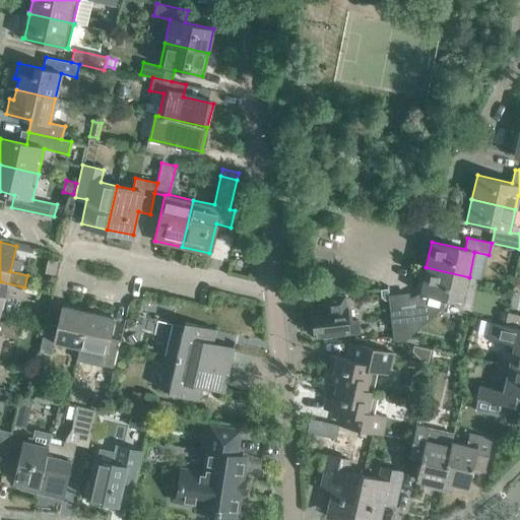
[(463,303),(469,277),(426,267),(418,297),(415,300),(409,299),(409,295),(388,298),(393,339),(403,341),(442,308),(444,299),(463,303)]
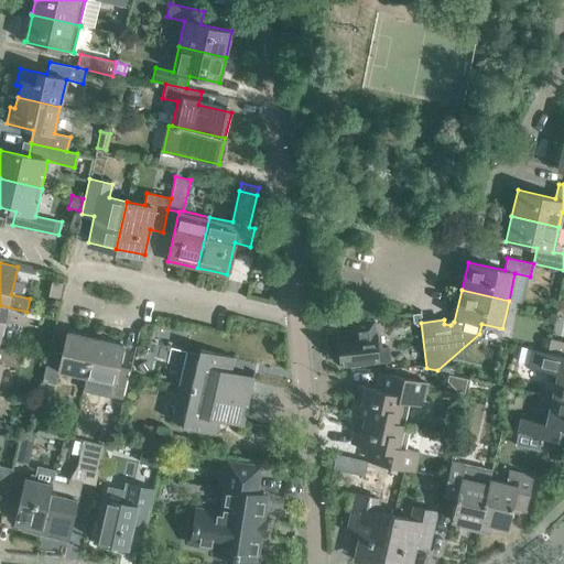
[(24,324),(26,312),(0,305),(0,343),(6,321),(24,324)]
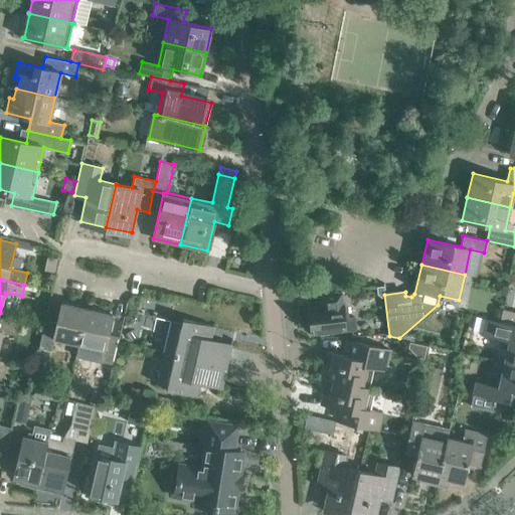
[(506,295),(512,296),(514,294),(514,286),(508,285),(506,295)]
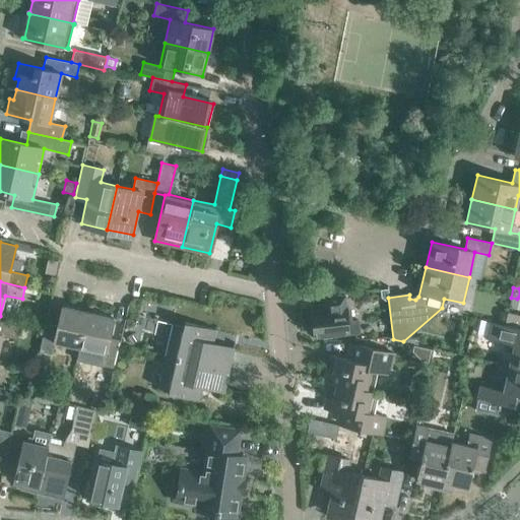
[(314,336),(359,332),(359,321),(347,322),(344,296),(322,298),(324,311),(312,312),(313,316),(310,318),(311,325),(313,327),(314,336)]
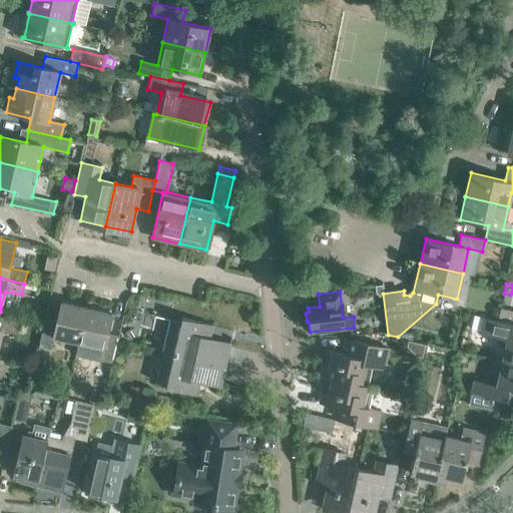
[(53,338),(78,343),(86,308),(61,302),(56,322),(45,319),(39,346),(50,349),(53,338)]
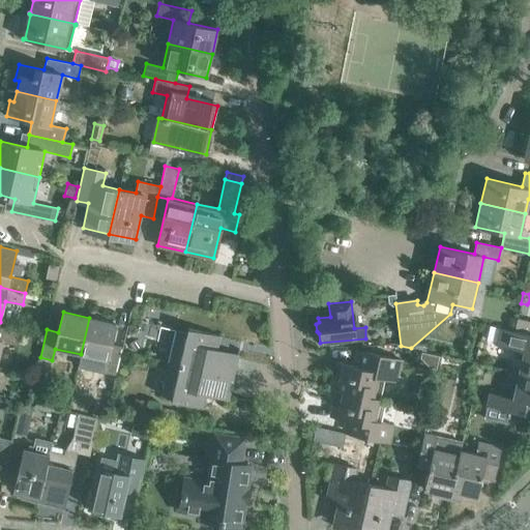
[(116,376),(121,352),(122,347),(111,345),(115,324),(89,318),(81,354),(78,365),(104,373),(116,376)]
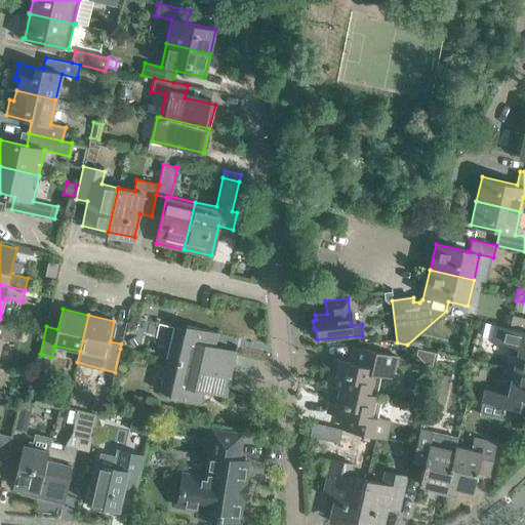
[(524,318),(512,315),(509,328),(524,331),(524,318)]
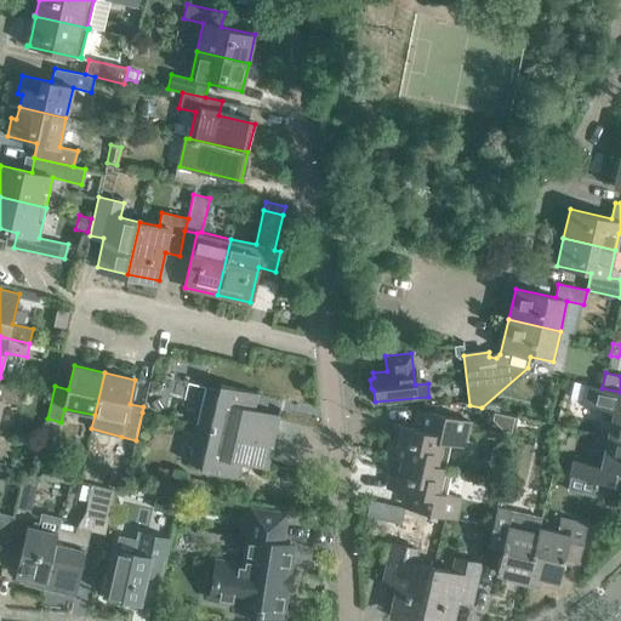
[(0,404),(1,400),(20,404),(22,389),(0,383),(0,404)]
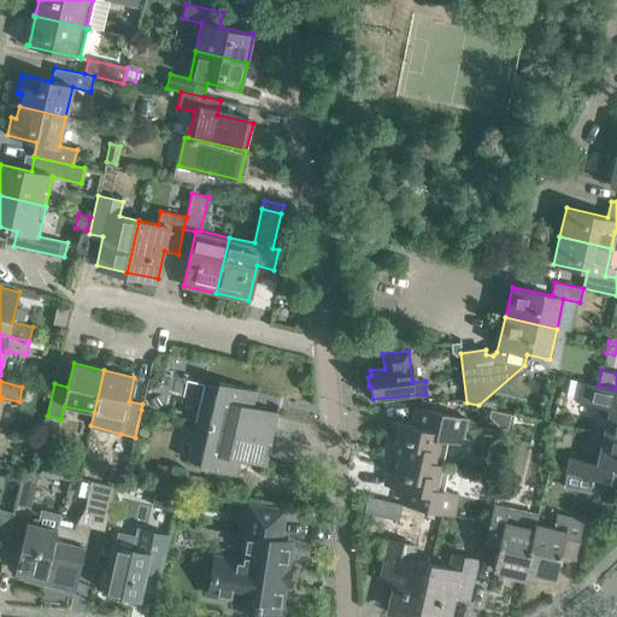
[(205,385),(201,400),(204,400),(198,422),(271,440),(278,407),(276,407),(275,416),(252,411),(245,409),(248,391),(257,393),(257,392),(218,382),(217,387),(205,385)]
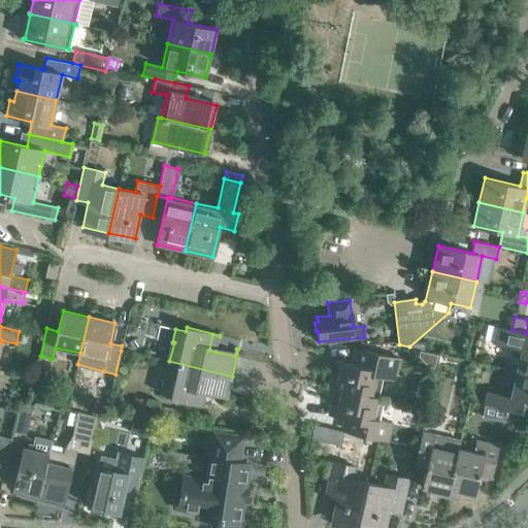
[(527,333),(512,330),(498,327),(494,342),(515,348),(513,356),(521,358),(518,371),(527,373),(527,333)]
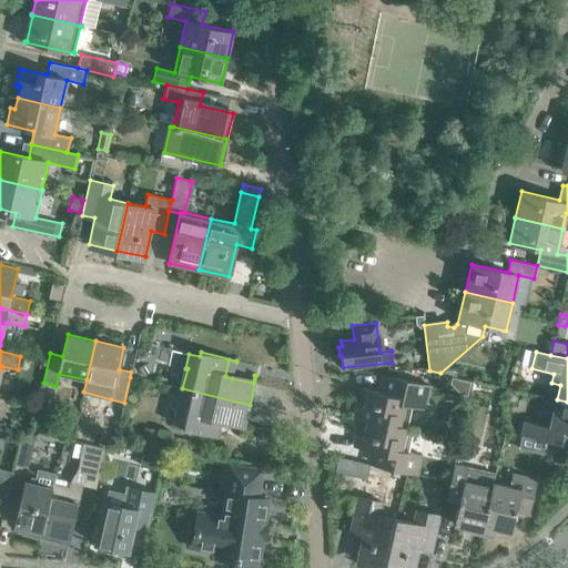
[(146,363),(139,367),(143,375),(151,371),(146,363)]
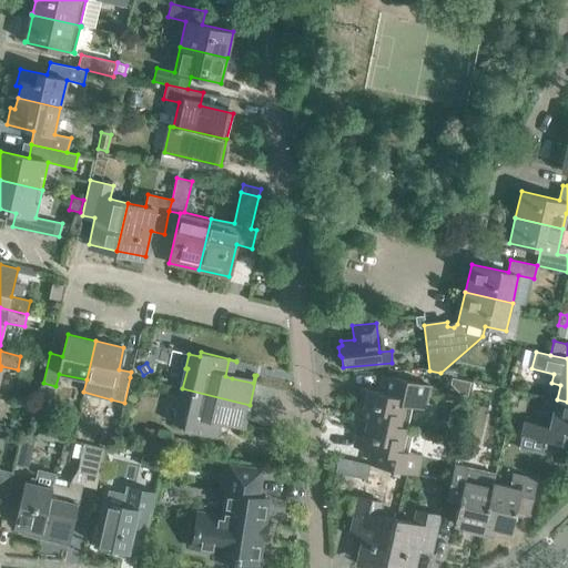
[(406,428),(406,427),(412,406),(425,409),(430,386),(389,377),(386,394),(361,388),(354,415),(346,413),(346,415),(359,418),(361,417),(406,428)]
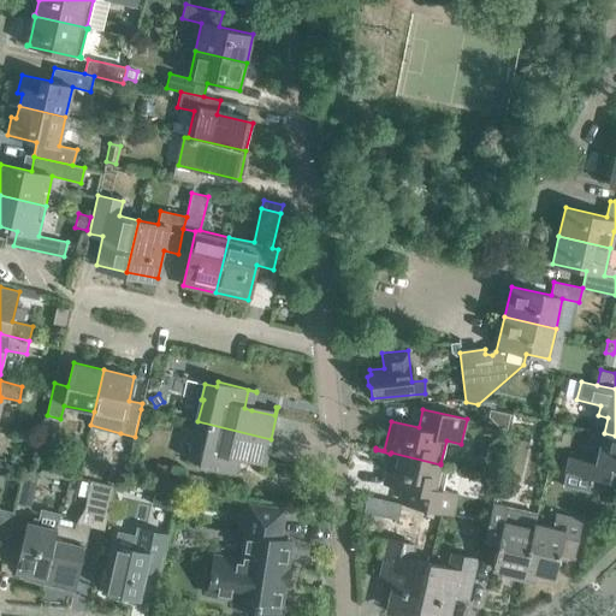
[(271,439),(197,421),(193,444),(190,443),(187,458),(200,462),(199,467),(237,475),(237,474),(230,472),(234,454),(242,456),(264,461),(262,471),(264,471),(271,439)]
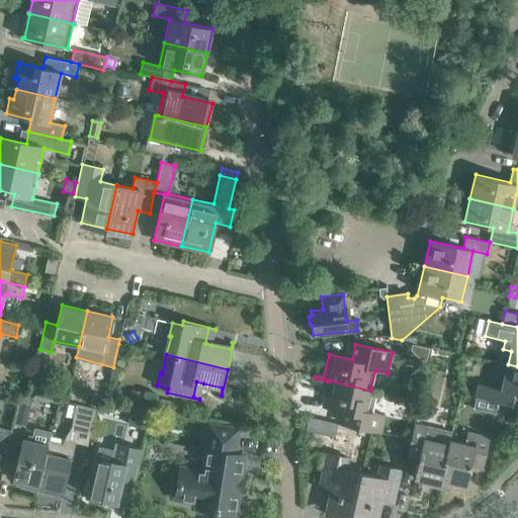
[(517,366),(508,364),(502,390),(479,383),(476,397),(517,406),(517,366)]
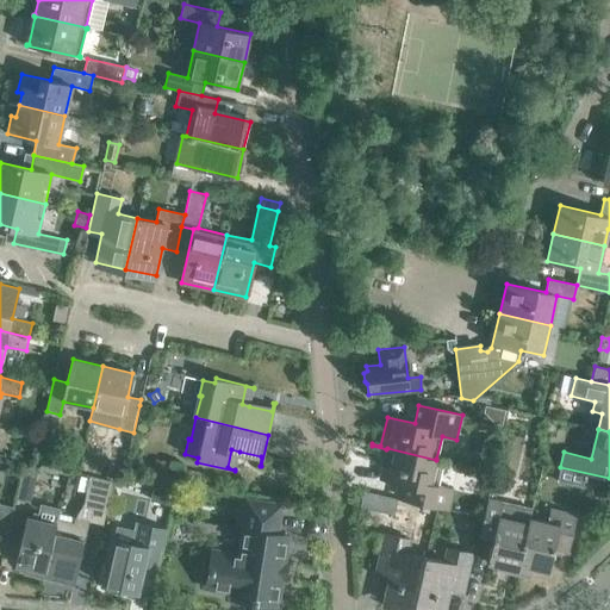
[(447,461),(436,459),(436,460),(387,448),(386,449),(380,478),(408,485),(404,499),(448,509),(453,489),(437,485),(443,462),(447,464),(447,461)]
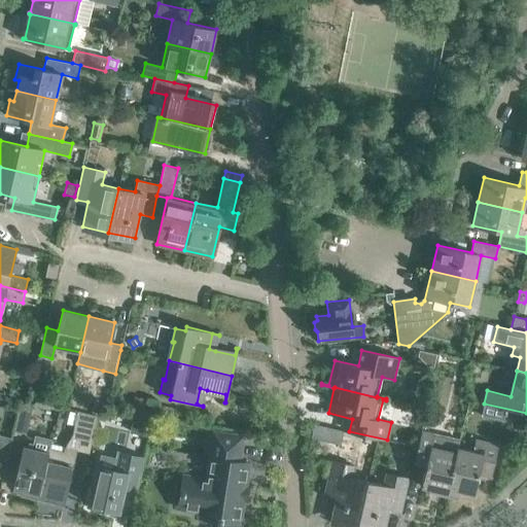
[(134,397),(132,408),(143,411),(145,399),(134,397)]
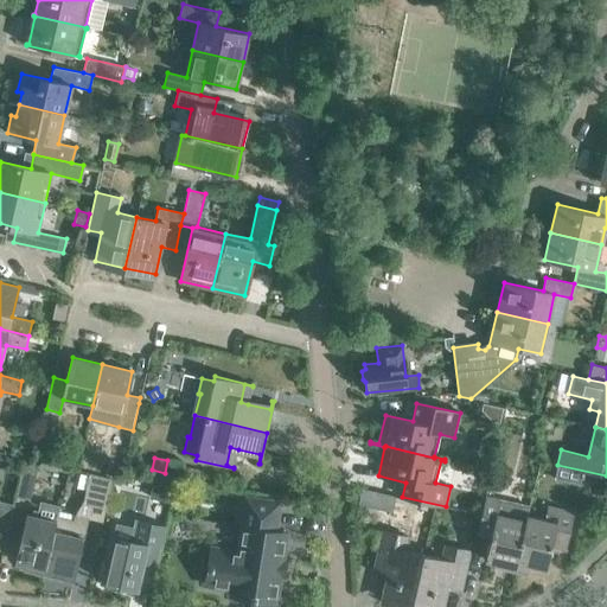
[(16,497),(30,500),(37,468),(32,462),(21,473),(16,497)]
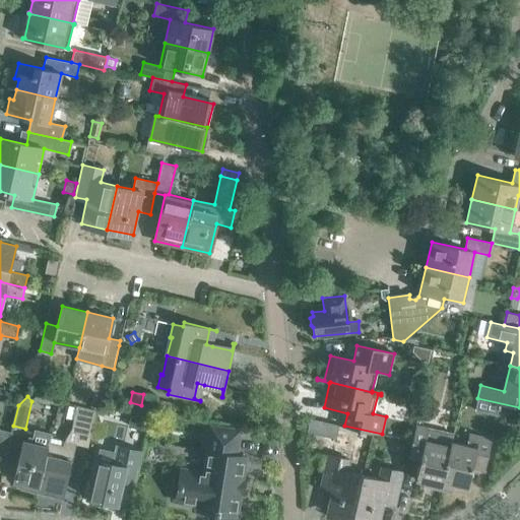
[(71,430),(90,435),(96,410),(76,405),(71,430)]
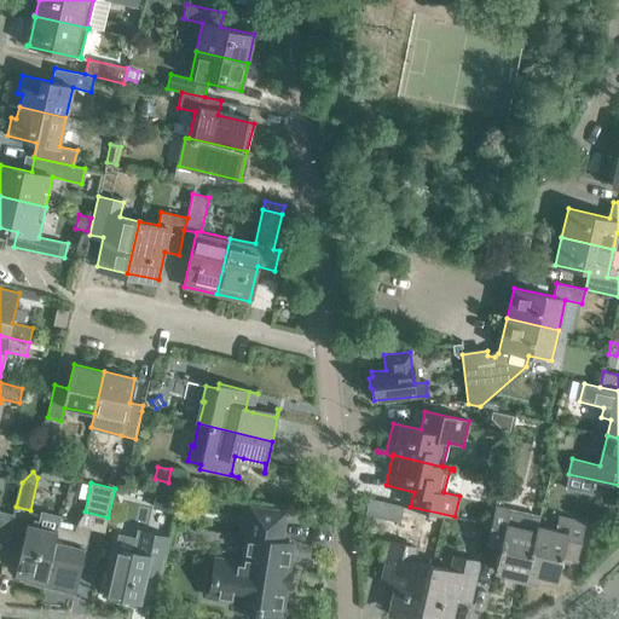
[(152,509),(174,514),(180,489),(158,482),(152,509)]
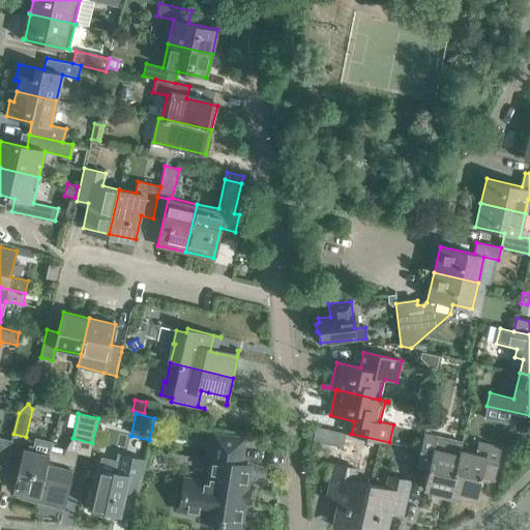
[(151,439),(160,440),(163,427),(153,424),(151,439)]
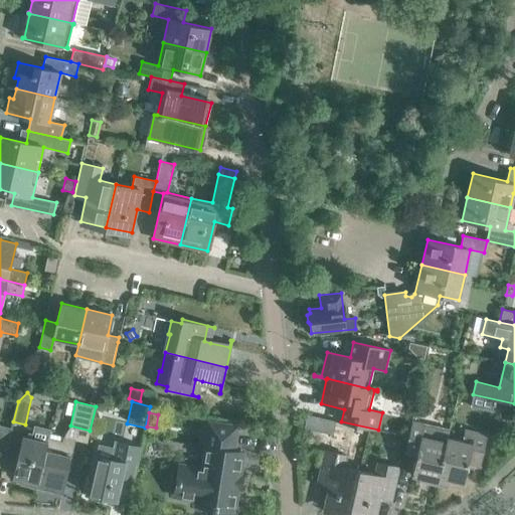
[(197,506),(232,511),(242,452),(233,451),(237,425),(204,420),(199,447),(206,448),(202,470),(179,466),(174,495),(198,499),(197,506)]
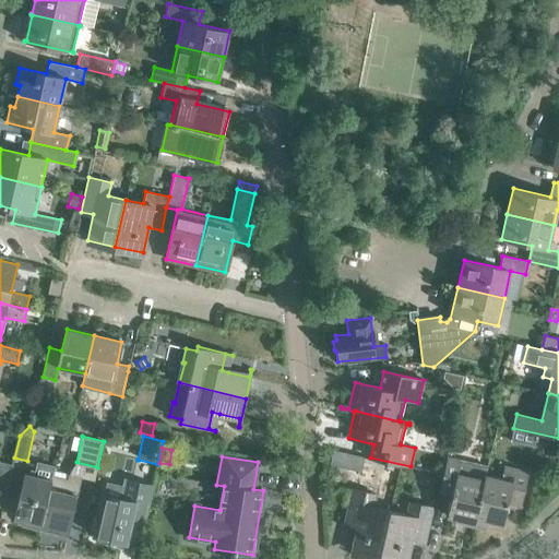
[(485,479),(484,479),(468,476),(472,463),(447,458),(439,491),(452,495),(447,515),(460,519),(459,523),(474,526),(475,522),(485,479)]
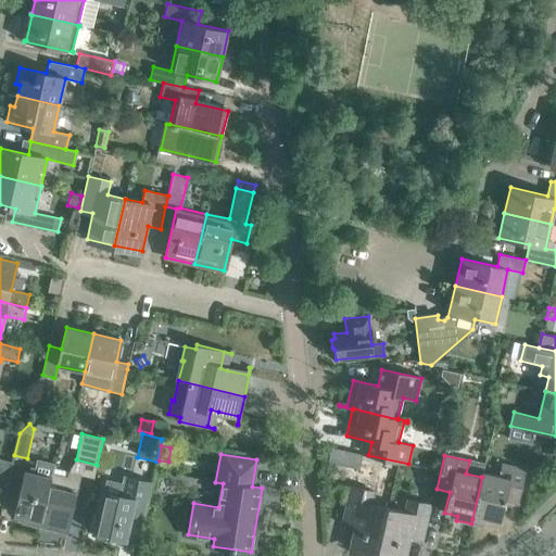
[(378,472),(381,460),(368,457),(367,465),(371,471),(378,472)]
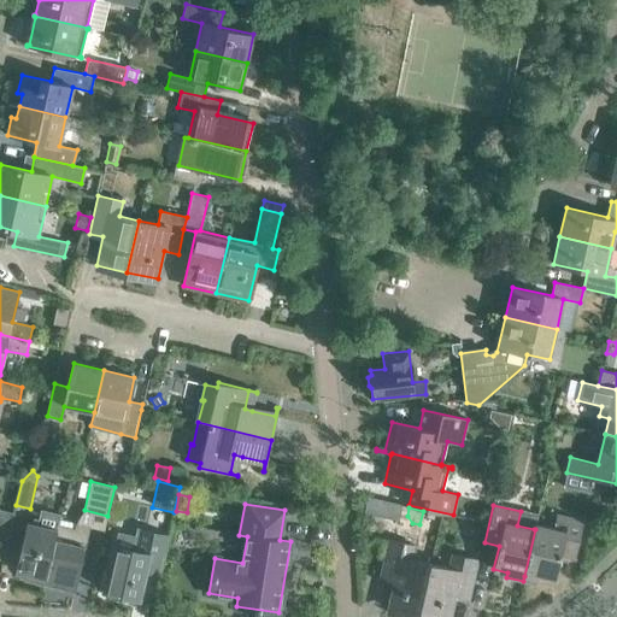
[(0,554),(3,556),(1,559),(4,560),(15,512),(0,509),(0,554)]
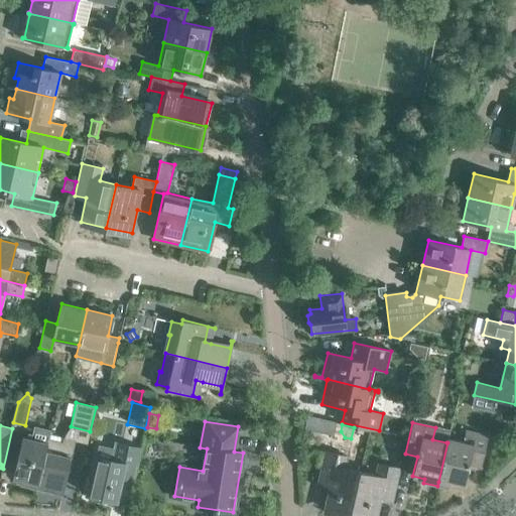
[(447,438),(446,442),(447,442),(438,482),(448,485),(449,481),(465,484),(469,465),(481,467),(488,435),(466,430),(463,442),(447,438)]
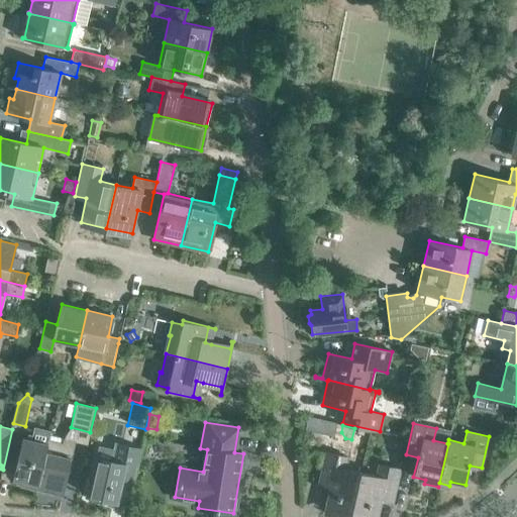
[(20,486),(37,490),(48,440),(47,440),(47,443),(22,437),(13,479),(21,481),(20,486)]
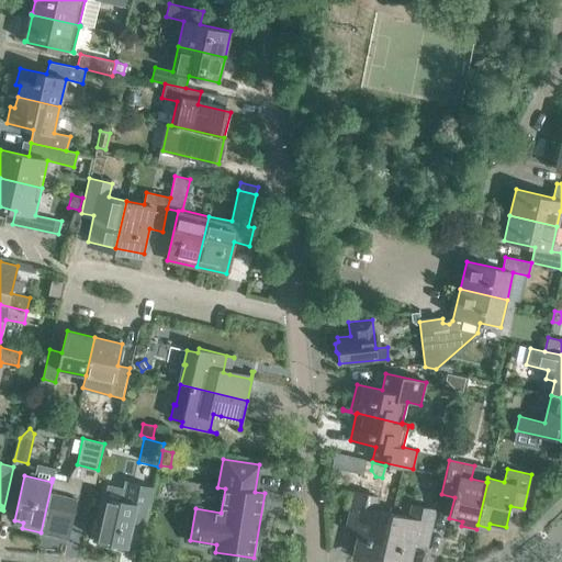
[(53,479),(41,532),(68,539),(82,480),(69,476),(68,482),(53,479)]
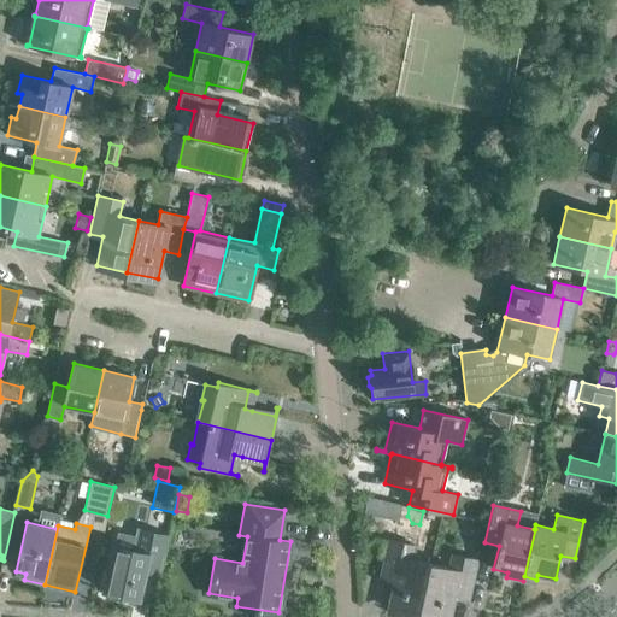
[(475,538),(485,540),(487,527),(477,526),(475,538)]
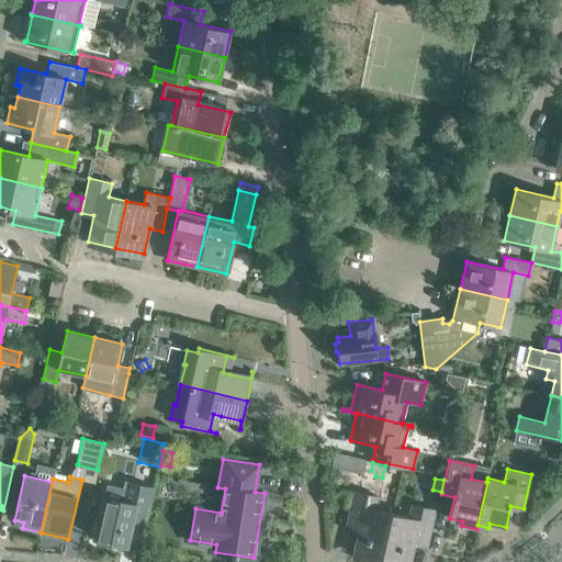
[(145,523),(153,489),(125,482),(124,489),(108,485),(94,538),(98,539),(97,543),(122,549),(123,544),(126,546),(132,520),(145,523)]
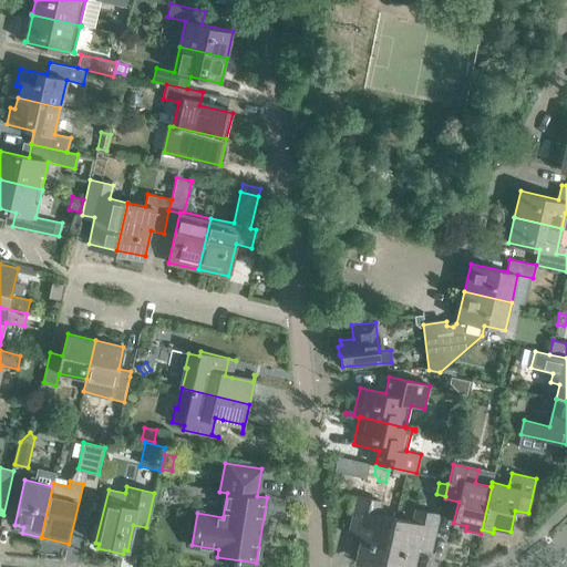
[(381,566),(382,565),(384,566),(395,518),(378,514),(381,502),(358,496),(349,533),(362,536),(357,559),(362,560),(361,566),(366,566),(381,566)]
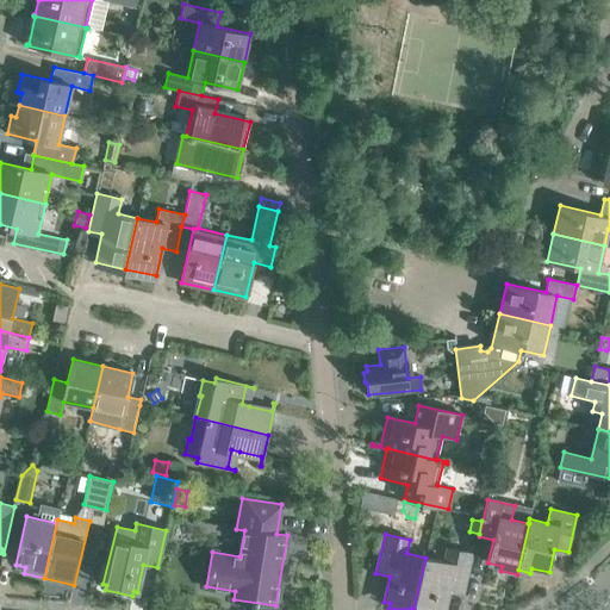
[(443,562),(425,558),(414,609),(416,609),(415,609),(444,609),(449,590),(464,593),(472,554),(447,548),(443,562)]
